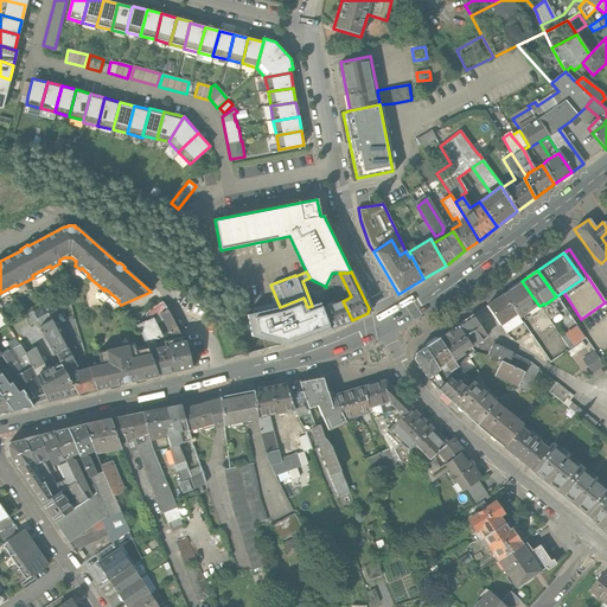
[(339,273),(332,273),(326,285),(340,285),(345,285),(339,273)]
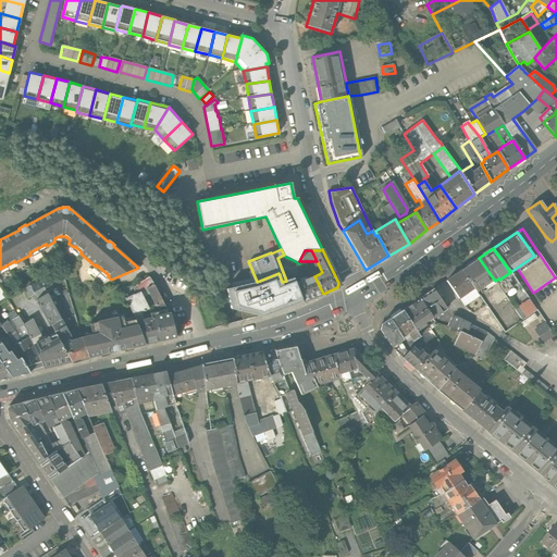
[(484,286),(494,280),(479,258),(461,270),(473,288),(477,292),(484,286)]
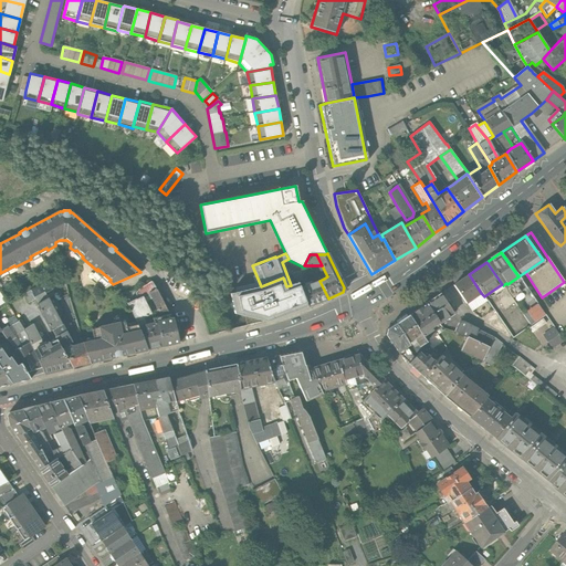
[(322,265),(317,265),(324,279),(327,276),(322,265)]
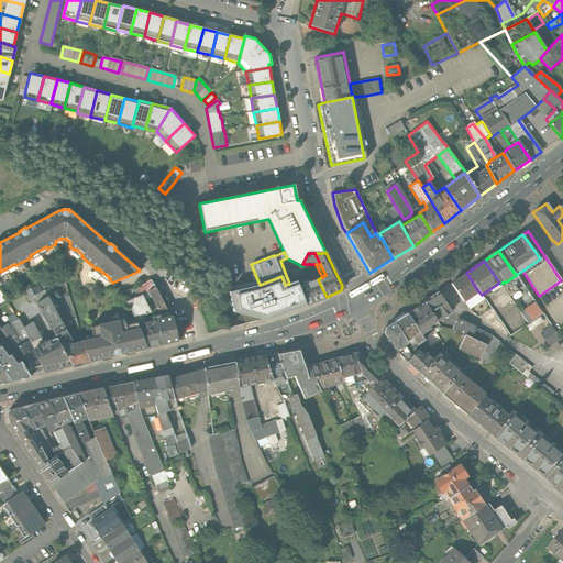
[(463,301),(478,291),(466,273),(451,284),(463,301)]
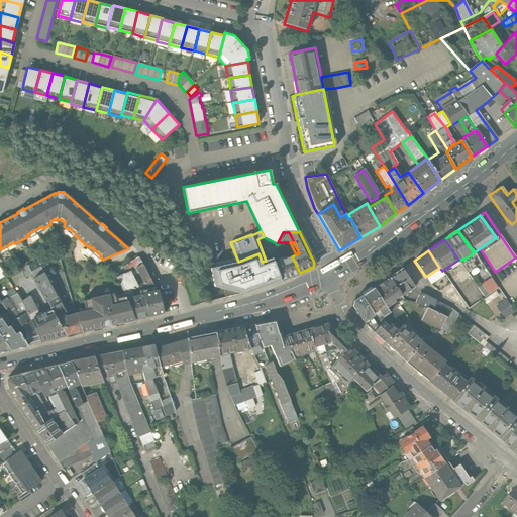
[(491,278),(474,252),(463,260),(462,259),(459,261),(471,277),(478,287),(491,278)]
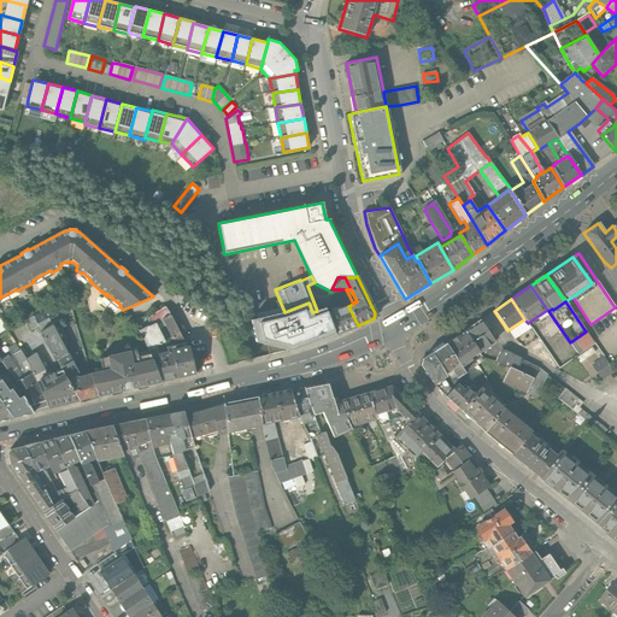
[(334,335),(335,335),(327,315),(325,309),(317,311),(312,312),(309,303),(285,312),(251,321),(256,342),(292,351),(327,338),(334,335)]
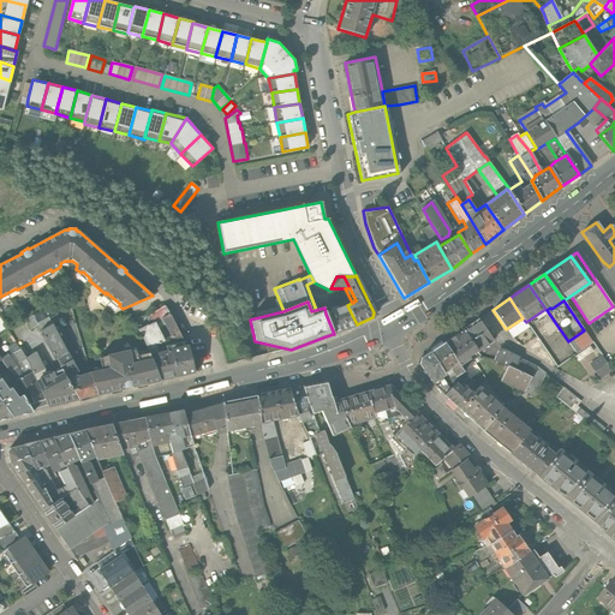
[(334,334),(357,324),(347,305),(326,314),(334,334)]
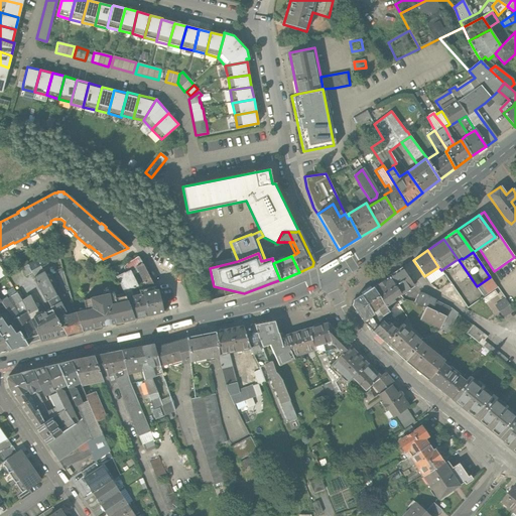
[(83,332),(82,331),(76,313),(68,315),(41,267),(46,265),(42,257),(22,268),(26,276),(32,273),(51,309),(67,335),(67,336),(83,332)]
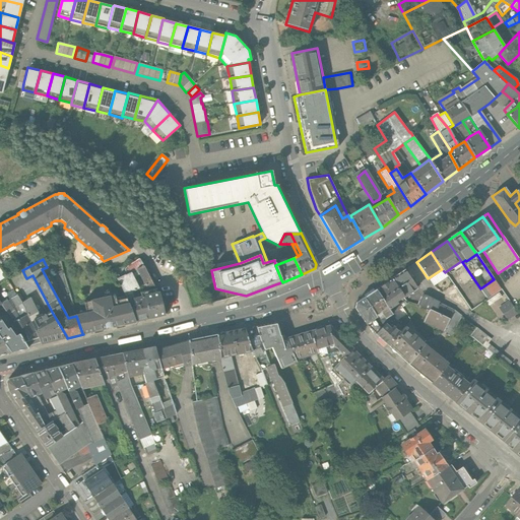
[(462,262),(461,261),(452,267),(464,284),(473,278),(462,262)]
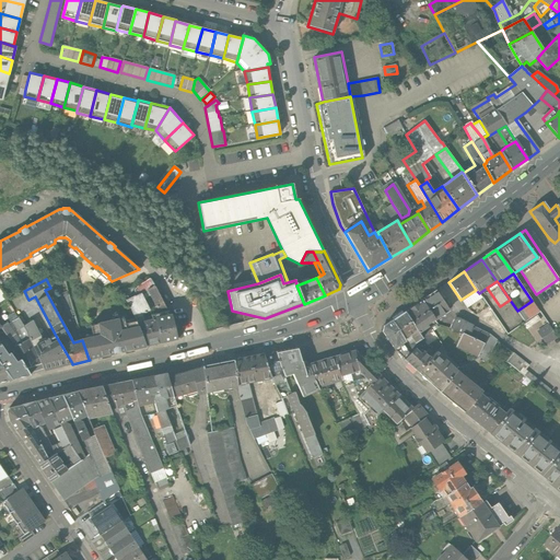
[(152,321),(155,319),(161,342),(176,338),(171,315),(170,316),(154,287),(147,290),(160,313),(163,314),(164,317),(159,318),(156,314),(151,315),(152,321)]
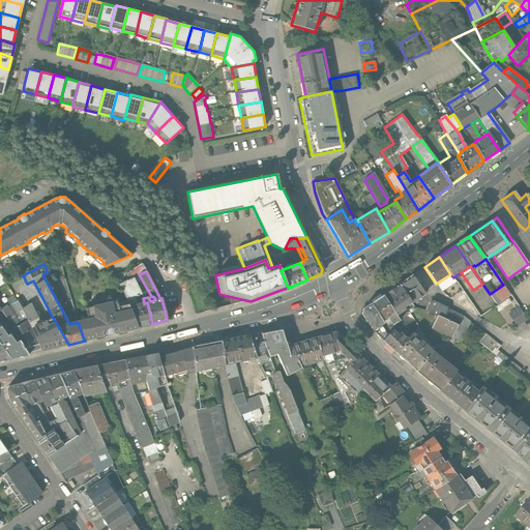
[(412,275),(399,284),(410,300),(412,303),(424,294),(412,275)]
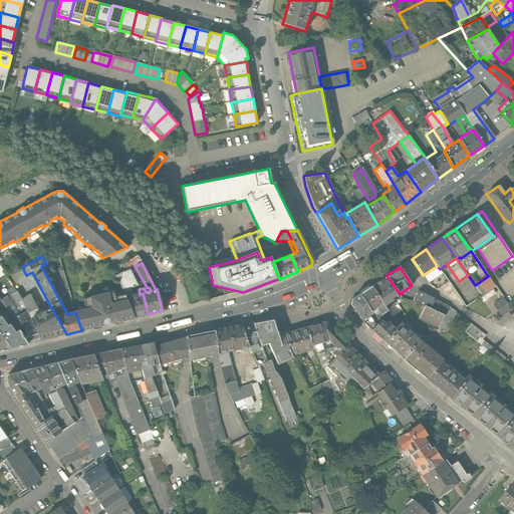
[(115,275),(125,295),(134,317),(148,314),(143,293),(140,294),(133,296),(130,288),(137,285),(129,269),(115,275)]
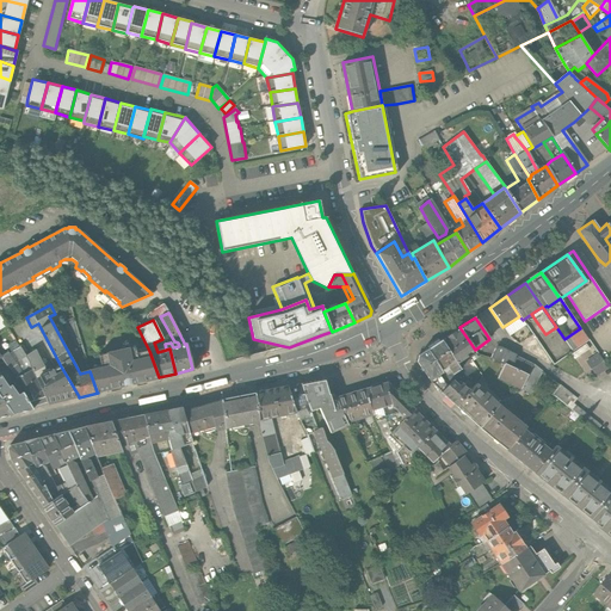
[(463,353),(473,346),(460,327),(439,341),(454,363),(466,356),(463,353)]
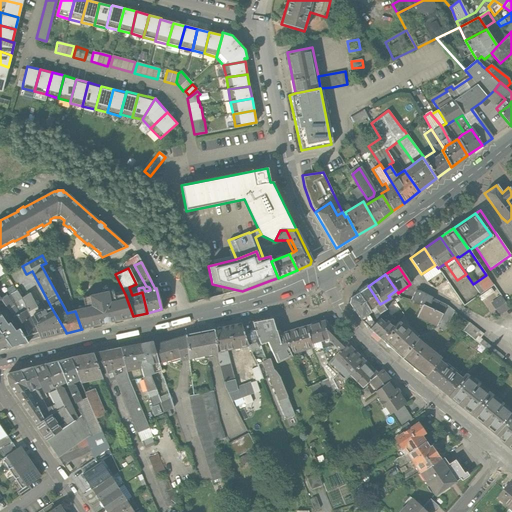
[(480,294),(493,285),(486,275),(473,284),(480,294)]
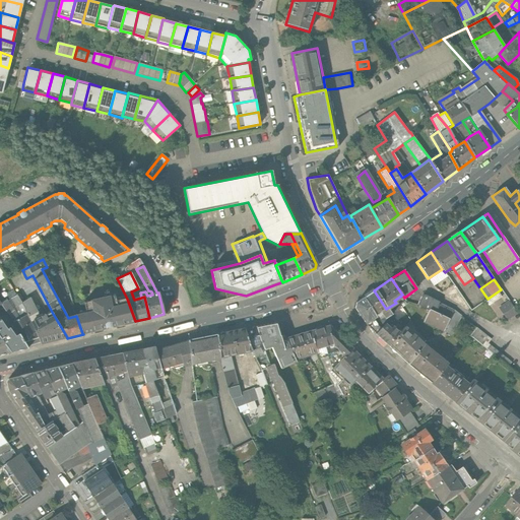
[(390,314),(386,309),(374,290),(373,288),(362,297),(373,314),(378,310),(384,318),(390,314)]
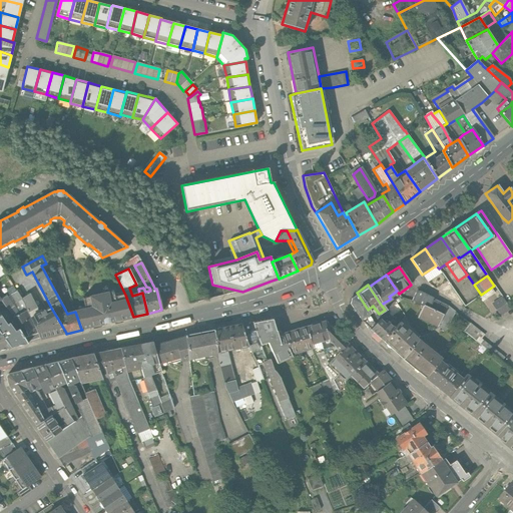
[(421,305),(441,315),(445,306),(415,291),(410,300),(421,305)]
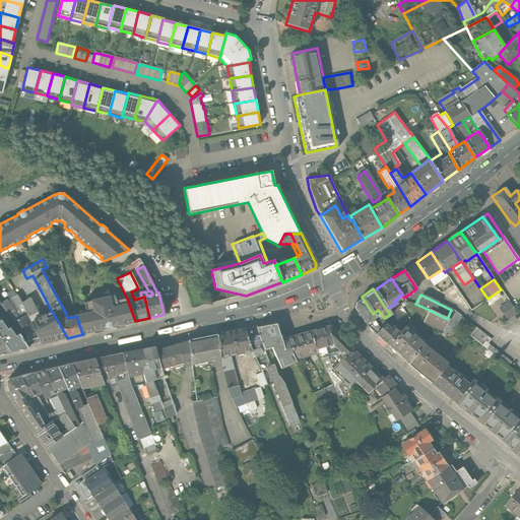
[(27,346),(41,342),(31,324),(26,315),(24,308),(21,303),(17,296),(1,306),(6,311),(14,322),(17,329),(19,334),(27,346)]
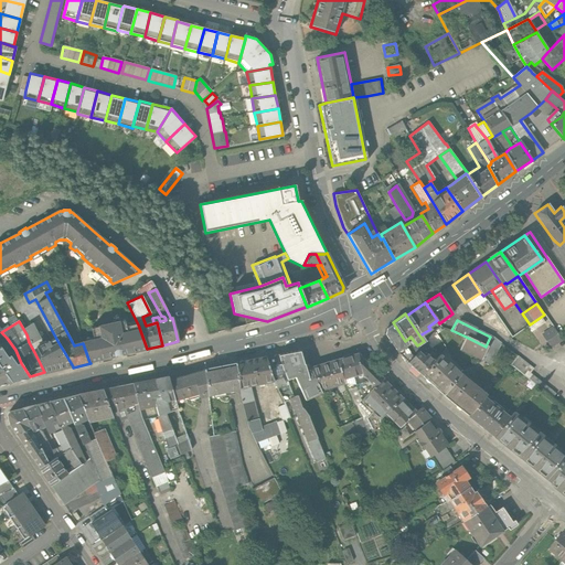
[(94,341),(83,343),(89,362),(102,359),(102,362),(107,361),(110,360),(110,356),(125,353),(126,356),(131,355),(135,354),(134,351),(141,350),(147,349),(138,324),(126,327),(125,321),(91,329),(94,341)]
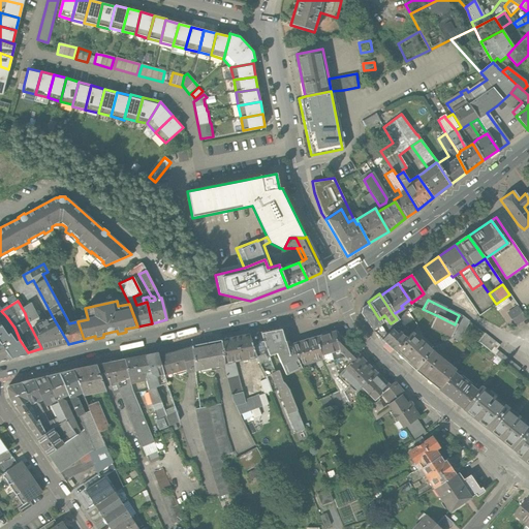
[(380,321),(379,319),(368,302),(360,307),(359,312),(369,329),(380,321)]
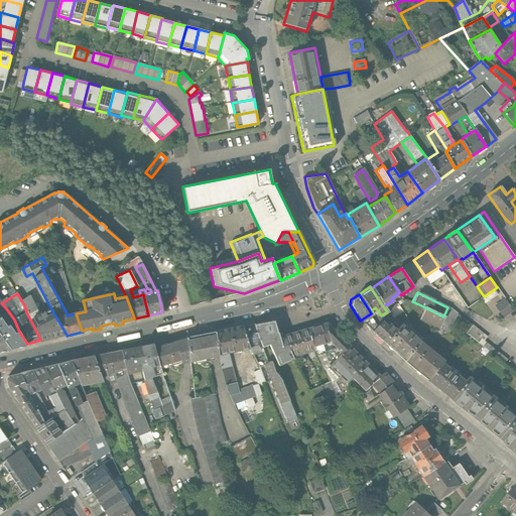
[(40,341),(67,335),(51,309),(45,312),(44,311),(38,314),(29,295),(21,300),(24,305),(26,312),(31,321),(40,340),(40,341)]
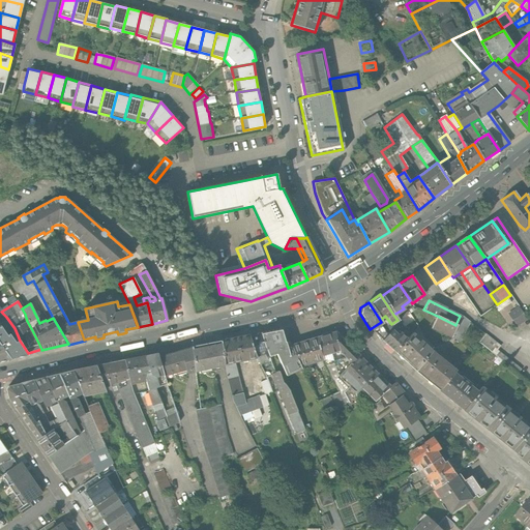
[(526,318),(518,306),(508,314),(517,325),(526,318)]
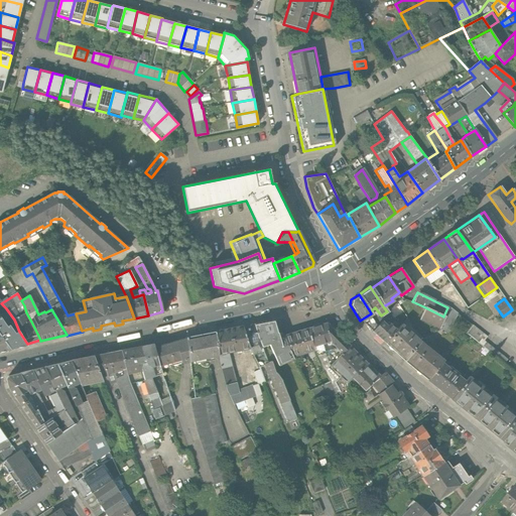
[(423,306),(418,318),(437,328),(443,316),(423,306)]
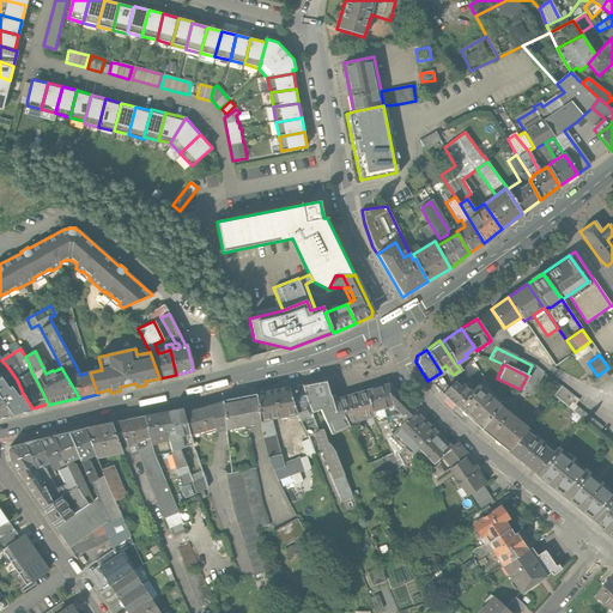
[(542,374),(532,365),(527,376),(520,389),(530,395),(542,374)]
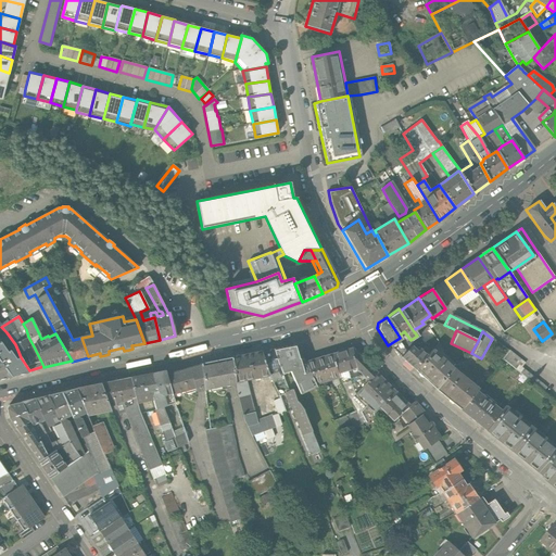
[(0,341),(0,359),(12,377),(30,373),(29,370),(21,357),(16,359),(10,351),(8,352),(0,341)]
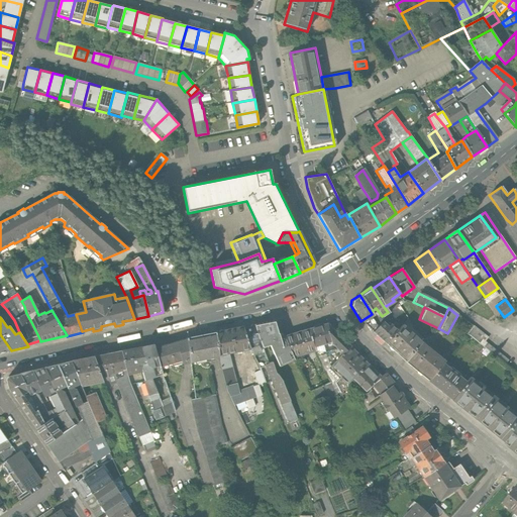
[(372,329),(385,341),(394,331),(380,319),(372,329)]
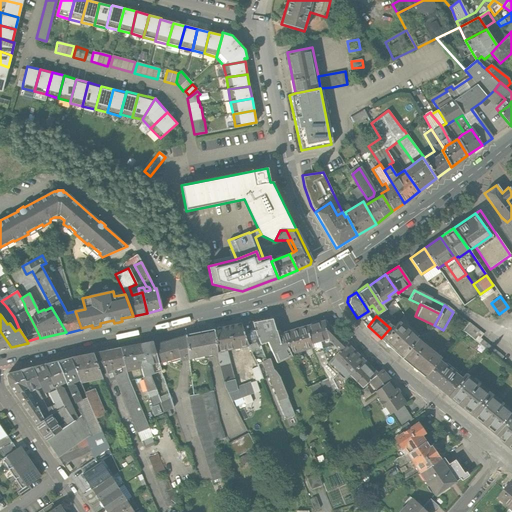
[(290,356),(290,354),(281,334),(276,335),(272,318),(252,322),(257,337),(259,344),(267,342),(276,363),(290,356)]
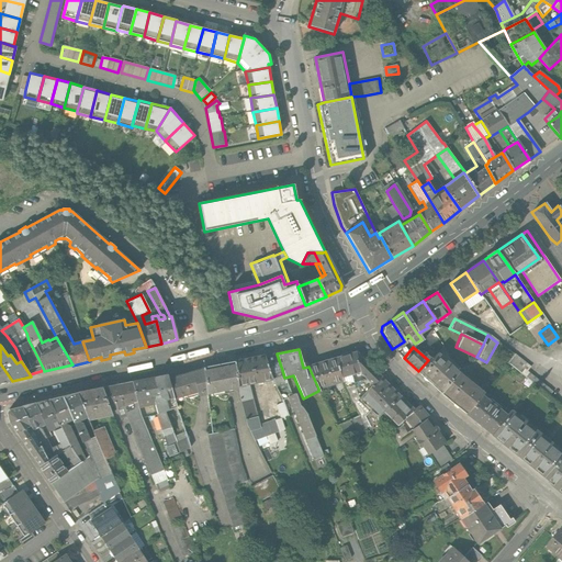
[(418,371),(444,392),(459,372),(435,351),(428,360),(418,371)]
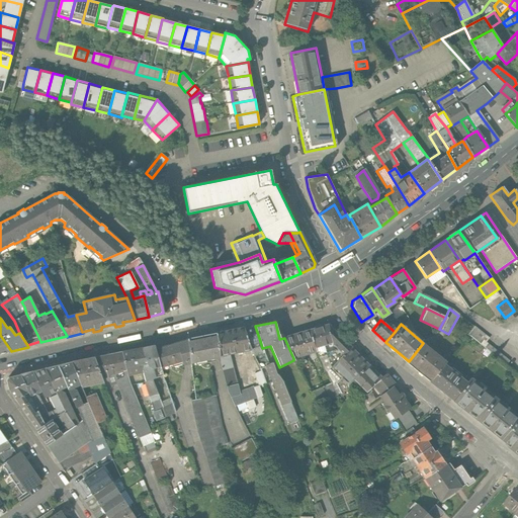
[(338,350),(344,355),(351,347),(328,325),(309,331),(314,348),(324,346),(331,344),(338,350)]
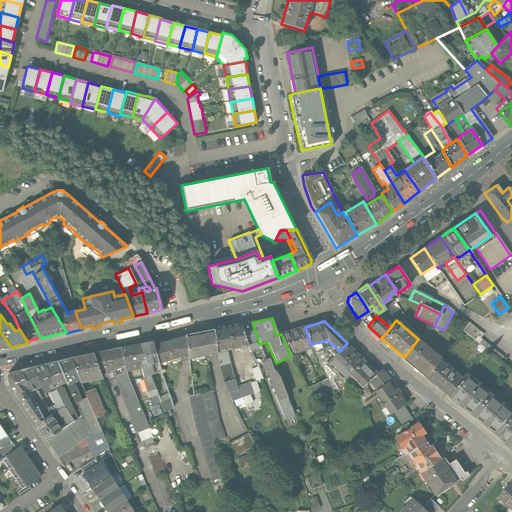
[(254,338),(257,337),(252,322),(241,324),(248,346),(250,351),(258,349),(255,340),(254,340),(254,338)]
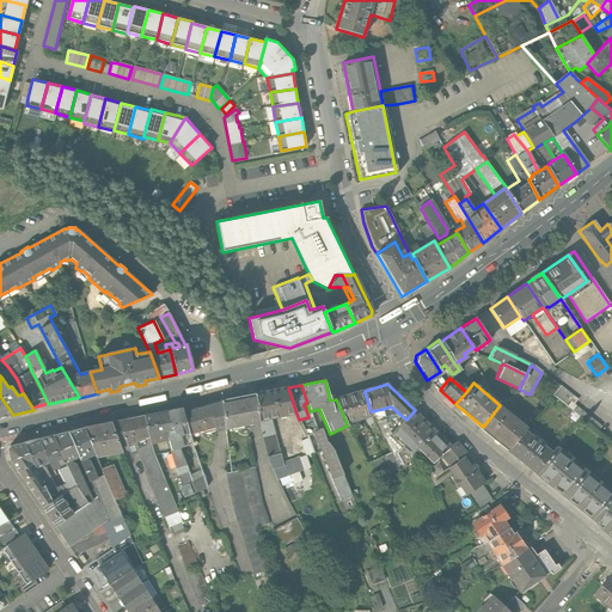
[(561,385),(552,395),(598,430),(601,426),(574,404),(577,398),(561,385)]
